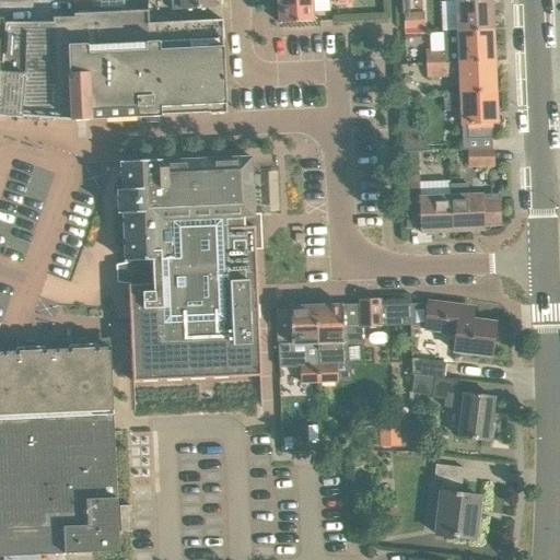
[(181,10),(193,9),(214,8),(213,0),(172,0),(172,2),(181,2),(181,10)]
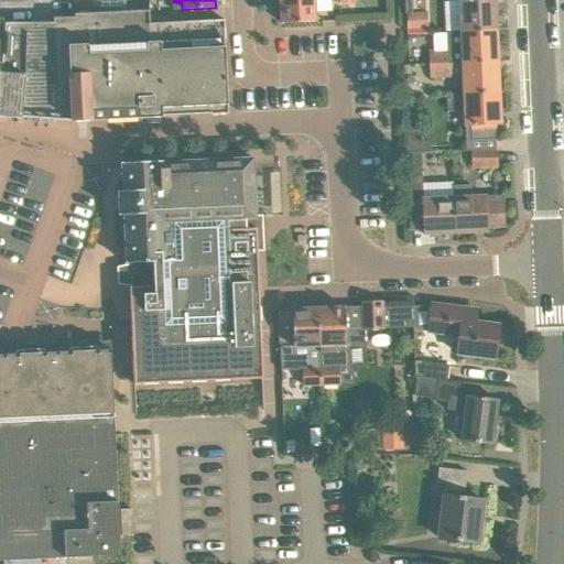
[(315,22),(314,0),(313,0),(280,0),(282,24),(315,22)]
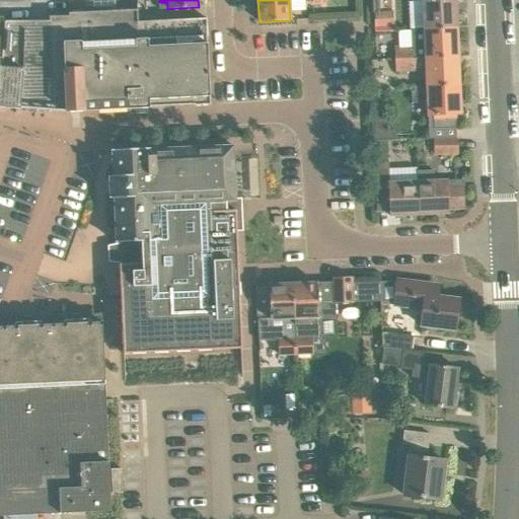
[(425,29),(457,27),(455,0),(423,0),(425,29)]
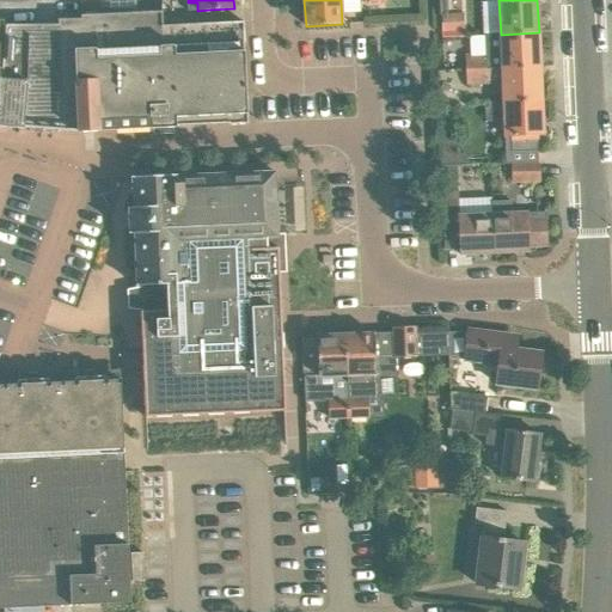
[(79,133),(99,132),(99,130),(133,129),(129,19),(163,20),(163,12),(98,14),(81,16),(81,19),(59,20),(59,25),(6,25),(2,69),(0,68),(0,127),(23,129),(24,128),(42,130),(44,132),(44,129),(57,130),(57,133),(60,133),(60,132),(79,132),(79,133)]
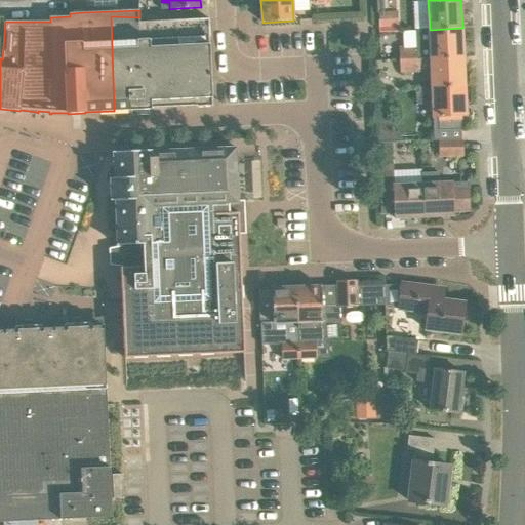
[(399,27),(398,11),(379,12),(379,28),(399,27)]
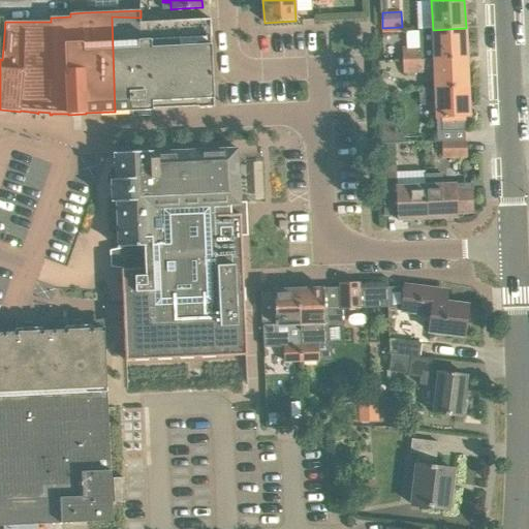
[(141,23),(141,18),(112,17),(115,112),(129,111),(129,112),(152,111),(152,110),(196,107),(196,109),(214,107),(213,73),(213,39),(212,39),(211,19),(141,23)]
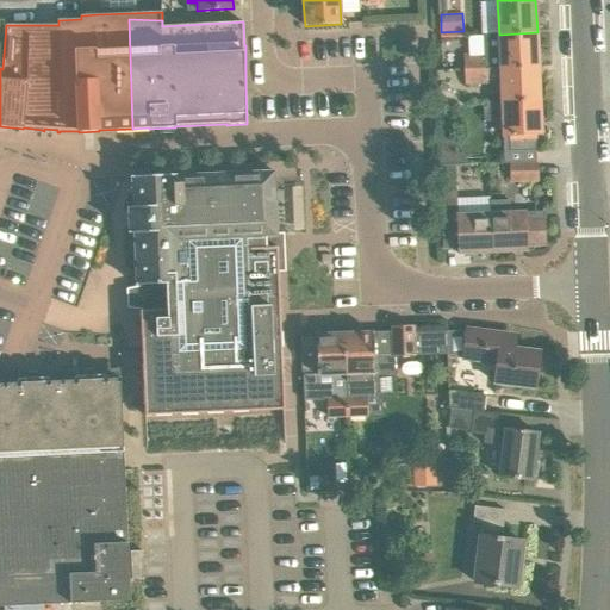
[(500,69),(539,67),(537,32),(499,35),(481,36),(483,55),(465,55),(465,72),(500,69)]
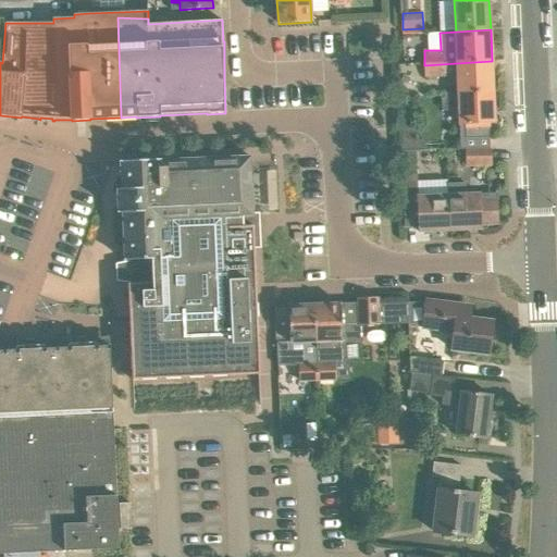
[(457,94),(493,91),(492,61),(457,63),(424,65),(425,77),(456,76),(457,94)]
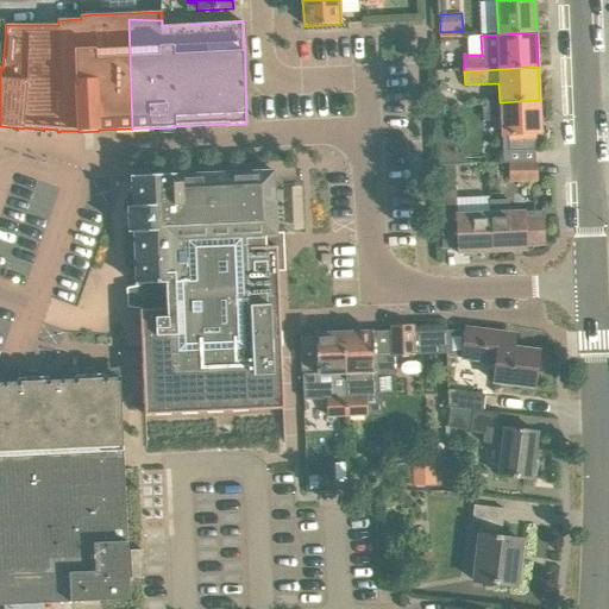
[(503,150),(513,150),(537,149),(535,135),(541,135),(539,100),(500,102),(501,137),(503,137),(503,150)]
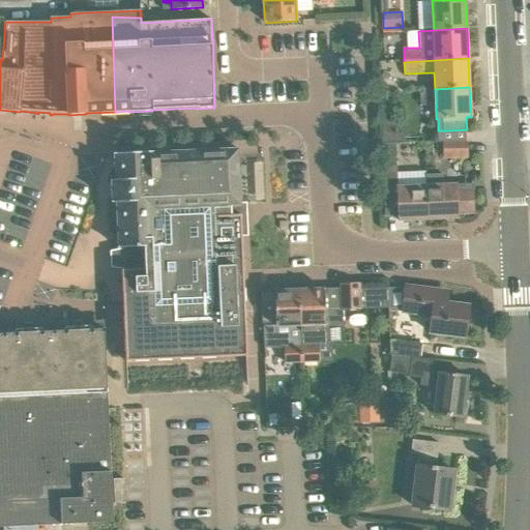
[(392,108),(391,91),(380,91),(380,108),(392,108)]
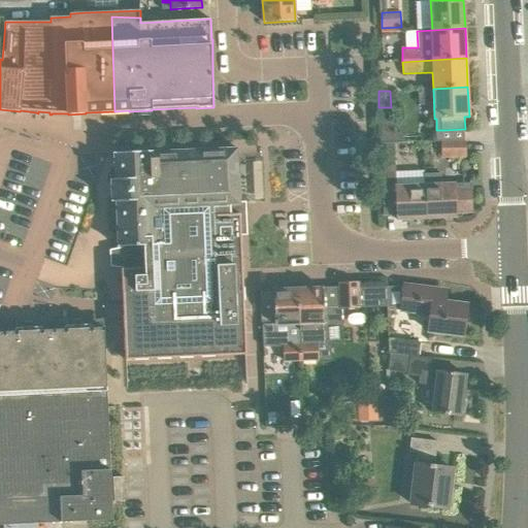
[(441,158),(466,158),(466,141),(441,141),(441,158)]
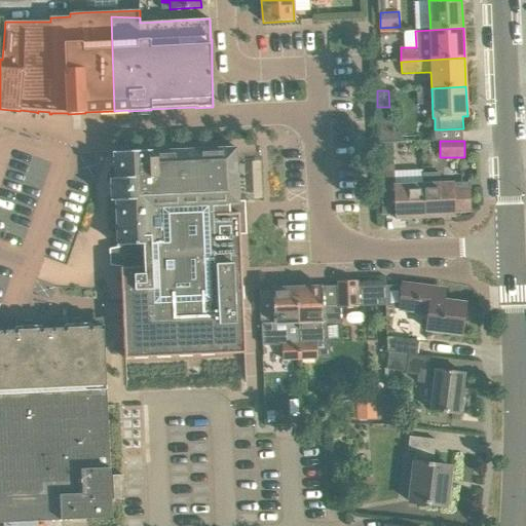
[(379,143),(379,161),(389,161),(389,143),(379,143)]
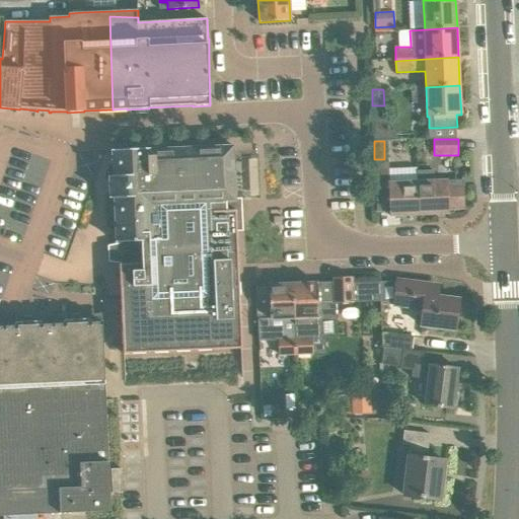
[(128,296),(121,296),(122,301),(121,301),(123,354),(242,349),(236,210),(226,211),(226,202),(235,202),(235,199),(233,158),(233,146),(149,149),(112,150),(113,176),(108,176),(109,199),(114,199),(116,242),(126,242),(125,243),(120,245),(116,250),(117,256),(120,262),(126,263),(128,296)]
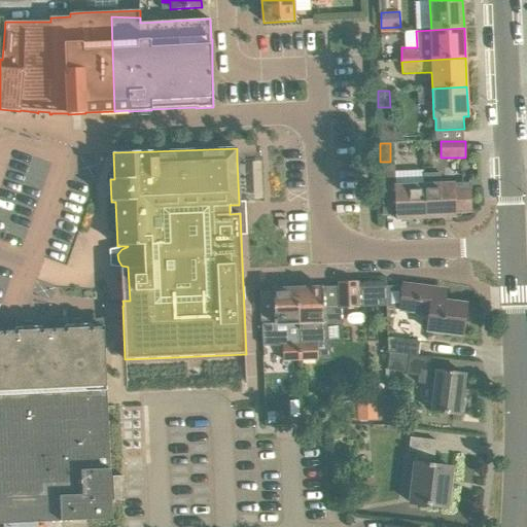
[(425,218),(423,183),(396,184),(395,162),(390,162),(380,162),(383,215),(395,215),(396,219),(425,218)]
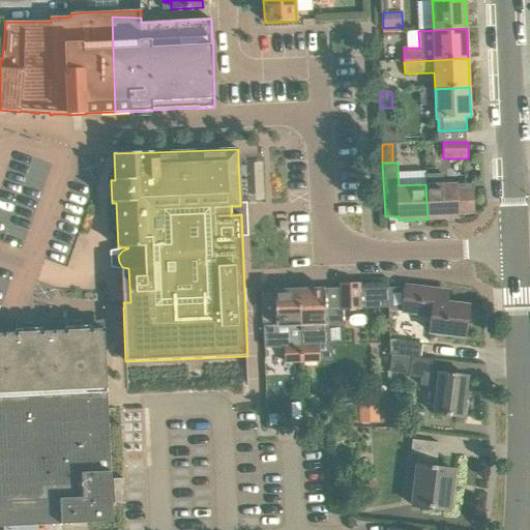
[(474,212),(473,187),(468,187),(468,186),(458,186),(458,183),(443,184),(443,175),(427,175),(427,184),(425,184),(428,219),(458,218),(458,213),(474,212)]
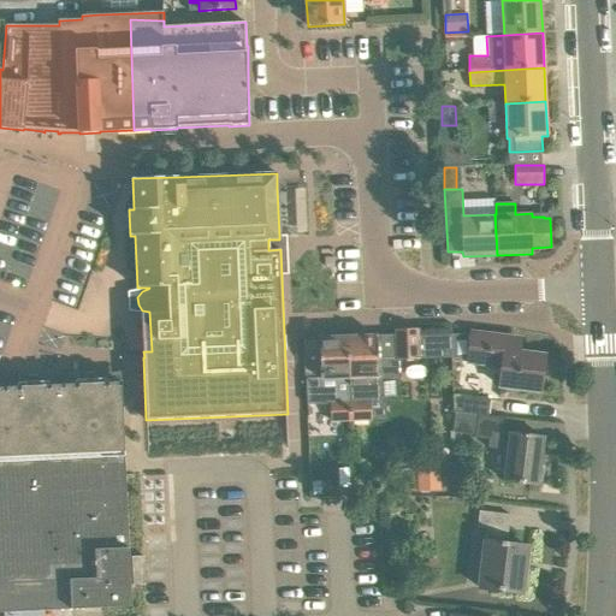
[(452,360),(452,337),(418,337),(418,330),(396,330),(396,335),(348,337),(353,421),(354,421),(368,421),(389,421),(388,404),(402,403),(401,360),(452,360)]
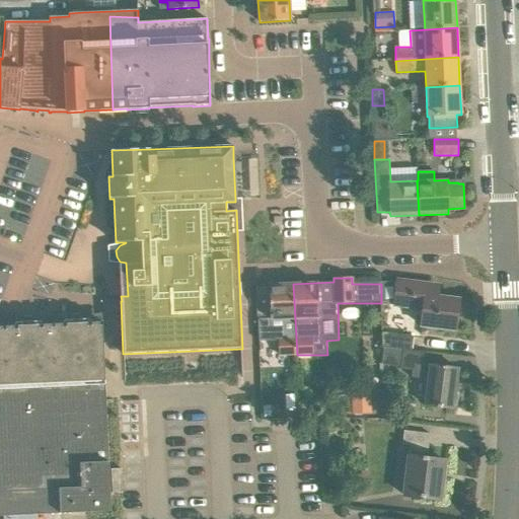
[(459,299),(433,296),(434,285),(397,280),(396,283),(381,284),(381,303),(381,305),(422,310),(420,325),(455,329),(459,299)]
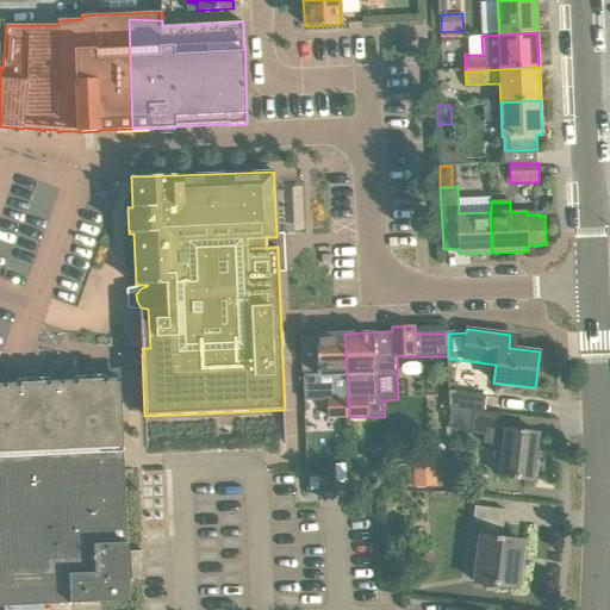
[(329,418),(349,417),(344,334),(316,335),(300,336),(303,377),(305,402),(329,400),(329,418)]
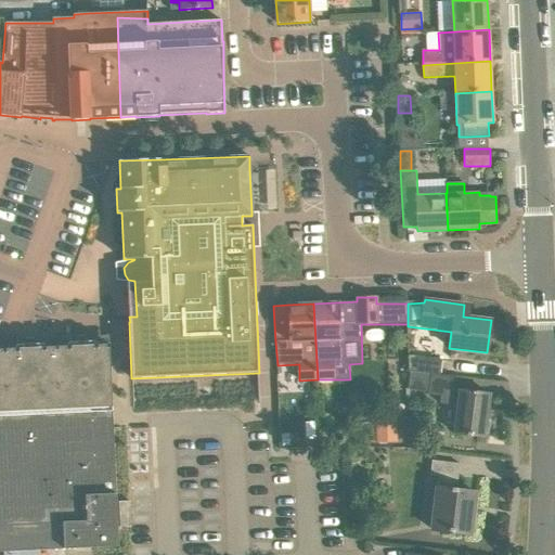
[(92,547),(118,546),(113,426),(110,345),(0,349),(0,552),(91,547),(92,547)]
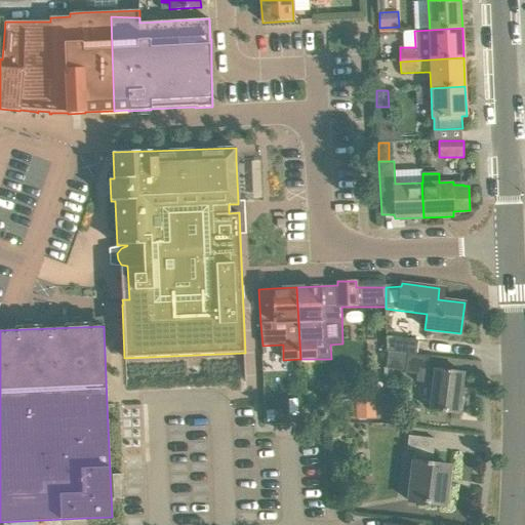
[(387,352),(389,352),(416,355),(417,340),(386,336),(387,352)]
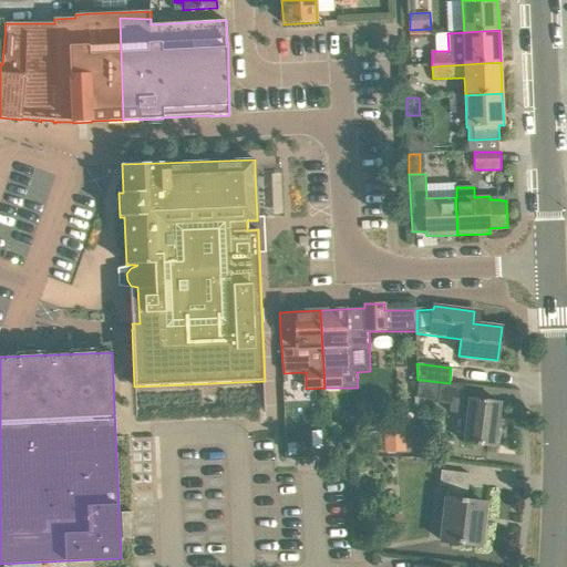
[(468,414),(465,443),(494,446),(495,442),(498,443),(501,430),(496,430),(500,402),(464,399),(466,385),(450,383),(420,380),(418,400),(451,404),(450,412),(468,414)]
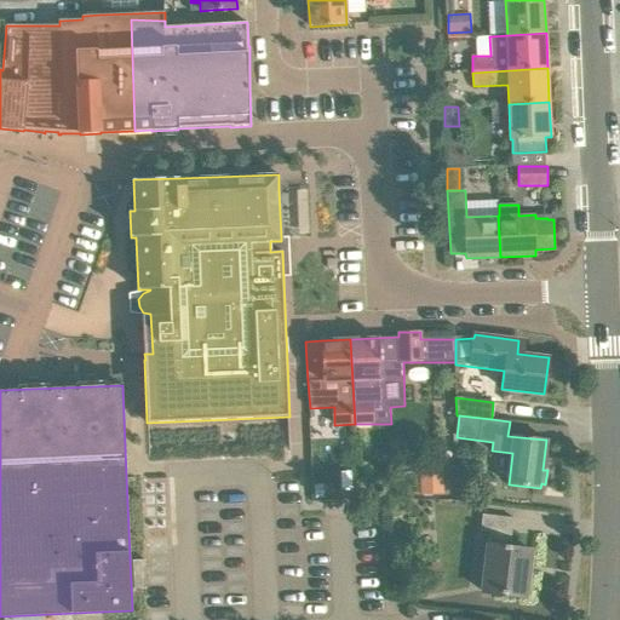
[(420,471),(420,494),(443,494),(443,471),(420,471)]
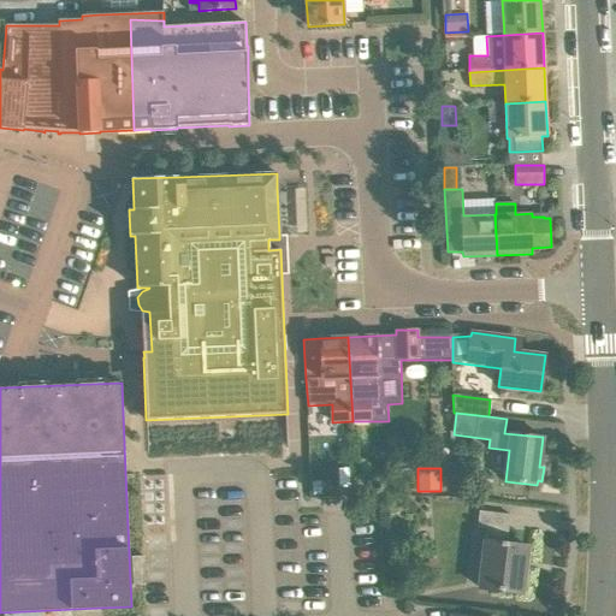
[(510,515),(486,511),(480,510),(478,527),(486,528),(485,540),(483,539),(477,587),(523,593),(526,572),(520,570),(523,549),(528,549),(529,548),(507,545),(510,515)]
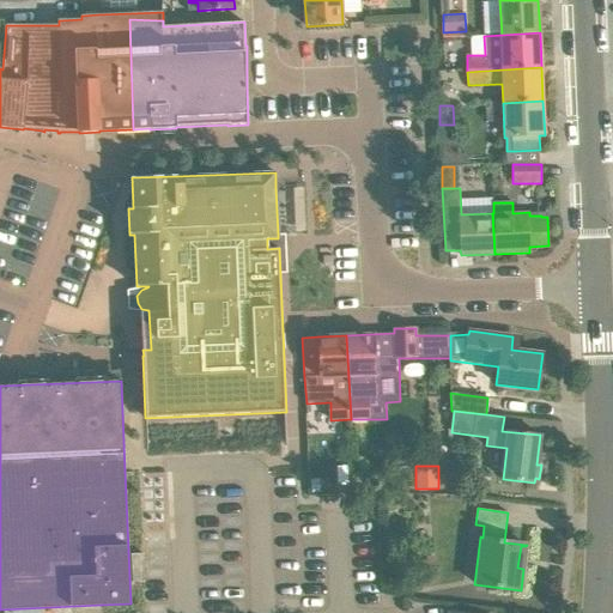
[(143,553),(131,554),(132,583),(144,582),(143,553)]
